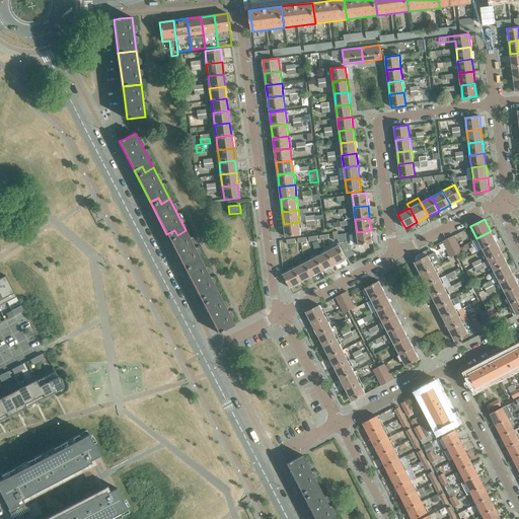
[(299,222),(284,224),(286,237),(301,235),(299,222)]
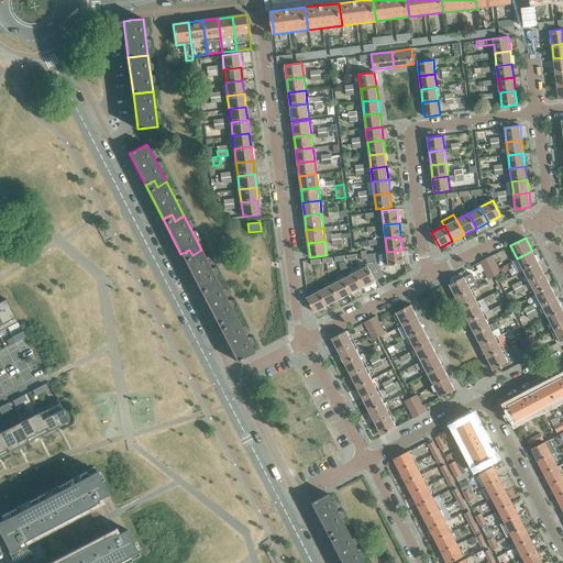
[(220,286),(202,251),(201,250),(192,255),(189,250),(180,254),(199,289),(208,285),(211,290),(220,286)]
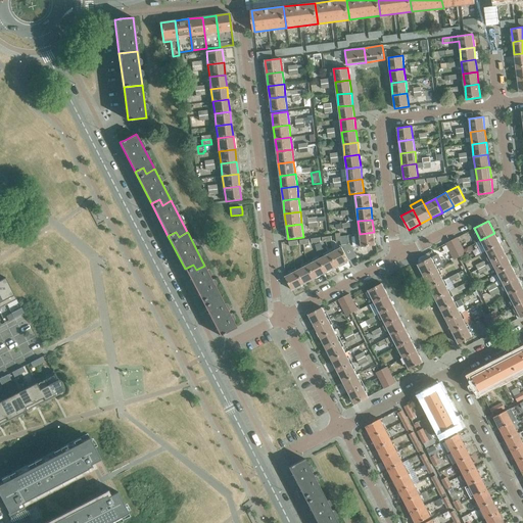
[(376,245),(374,232),(360,234),(362,247),(376,245)]
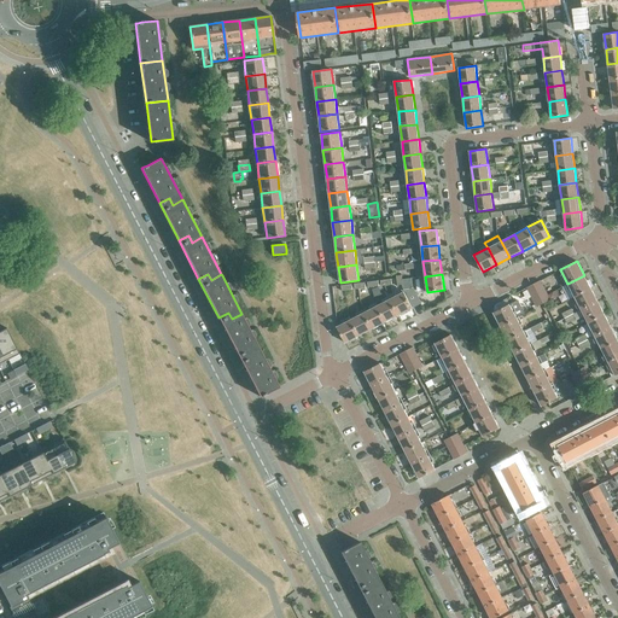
[(592,287),(584,275),(567,284),(575,297),(592,287)]
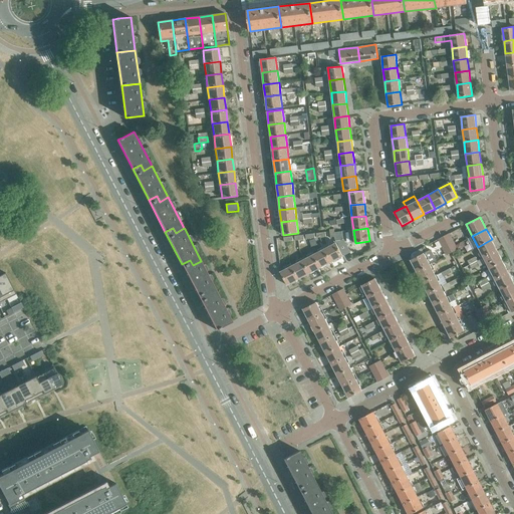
[(448,244),(450,243),(454,241),(454,243),(461,240),(456,230),(444,236),(448,244)]
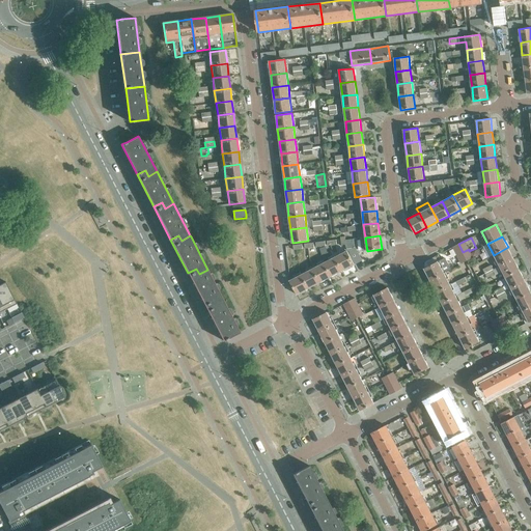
[(453,247),(457,255),(463,252),(458,244),(453,247)]
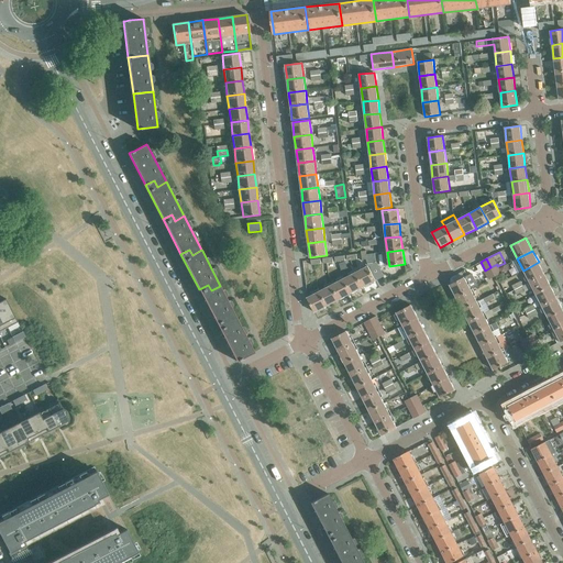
[(529,282),(544,274),(539,262),(523,271),(529,282)]
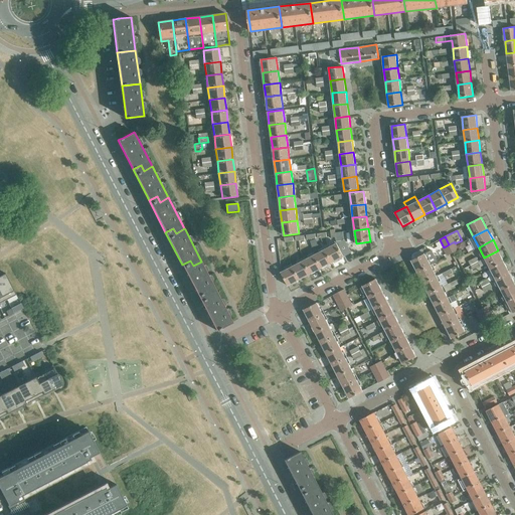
[(344,240),(336,241),(337,242),(343,256),(350,252),(344,240)]
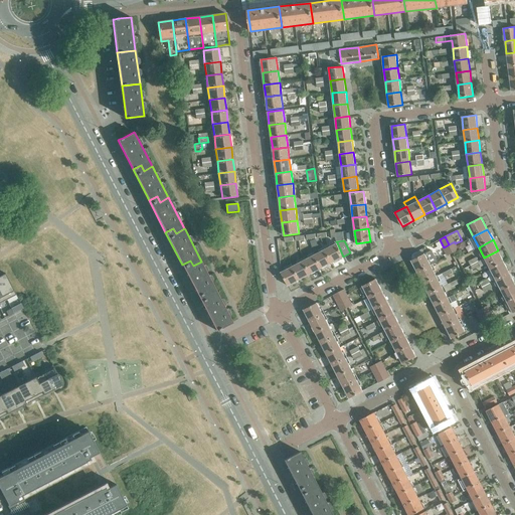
[(451,243),(449,244),(453,252),(459,249),(455,243),(455,241),(451,243)]
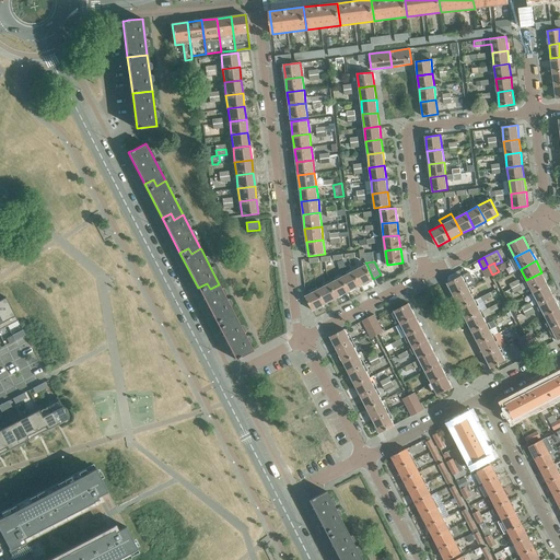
[(353,270),(361,286),(374,279),(373,279),(366,264),(353,270)]
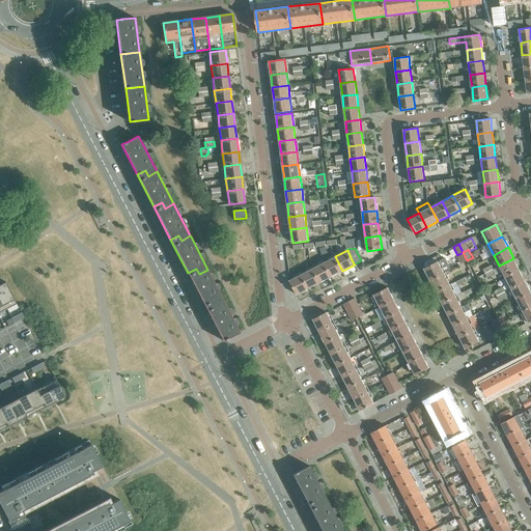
[(463,252),(457,255),(462,263),(467,260),(463,252)]
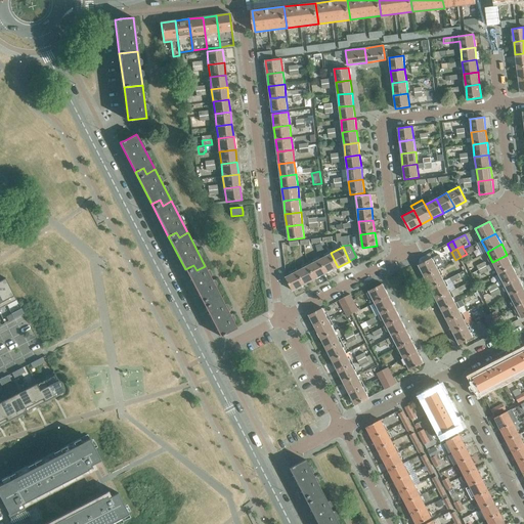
[(326,273),(338,267),(331,253),(319,259),(326,273)]
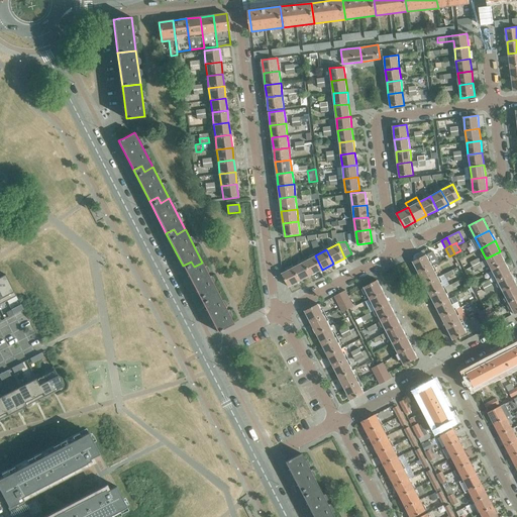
[(413,262),(419,274),(432,267),(439,263),(433,251),(413,262)]
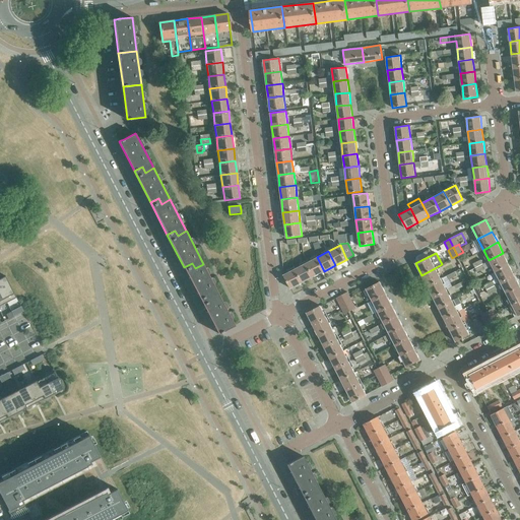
[(509,264),(503,253),(489,260),(495,271),(509,264)]
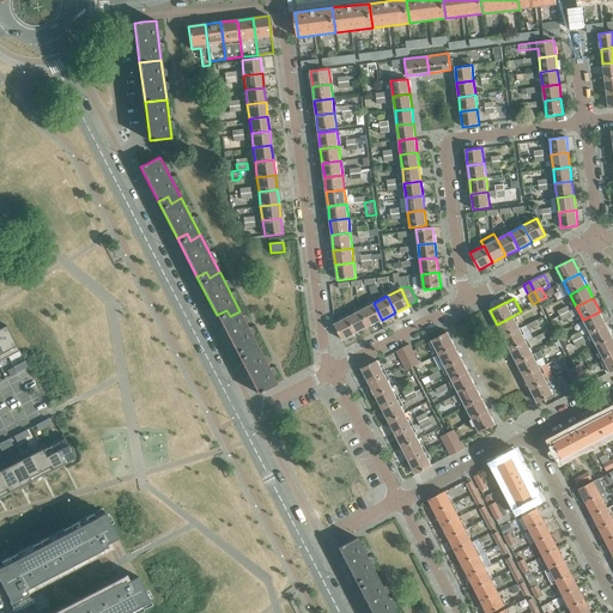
[(369,326),(382,320),(374,303),(360,310),(369,326)]
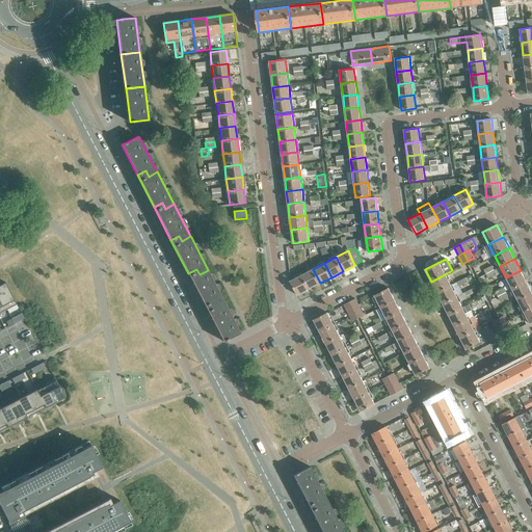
[(483,270),(486,274),(495,269),(491,265),(483,270)]
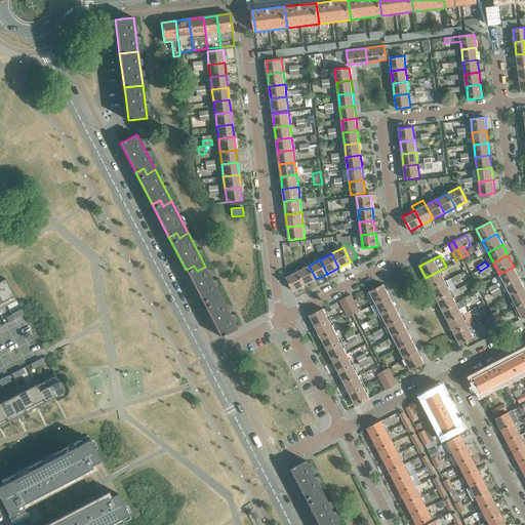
[(186,270),(203,304),(211,299),(214,305),(223,300),(205,267),(197,271),(194,266),(186,270)]
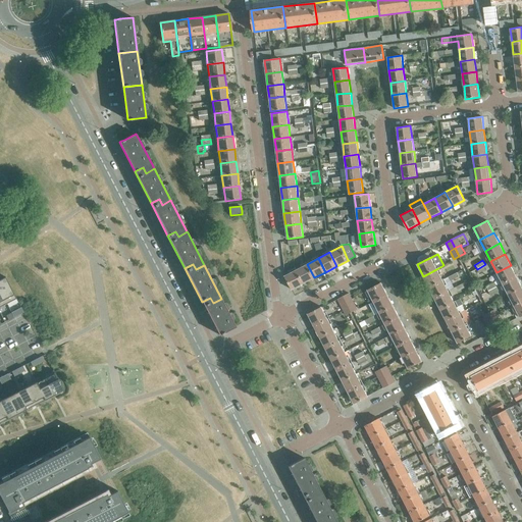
[(304,283),(314,277),(307,264),(297,269),(304,283)]
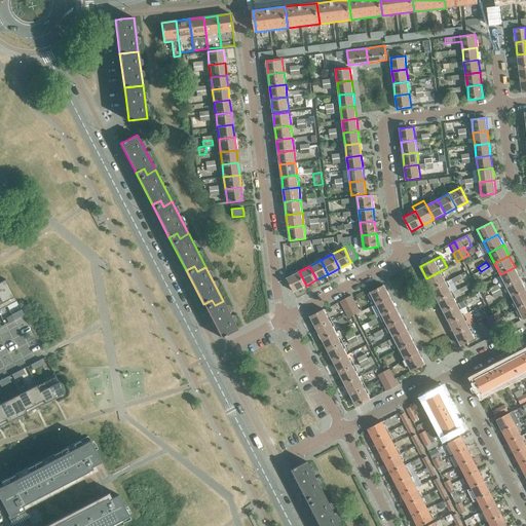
[(491,271),(489,266),(481,271),(483,275),(491,271)]
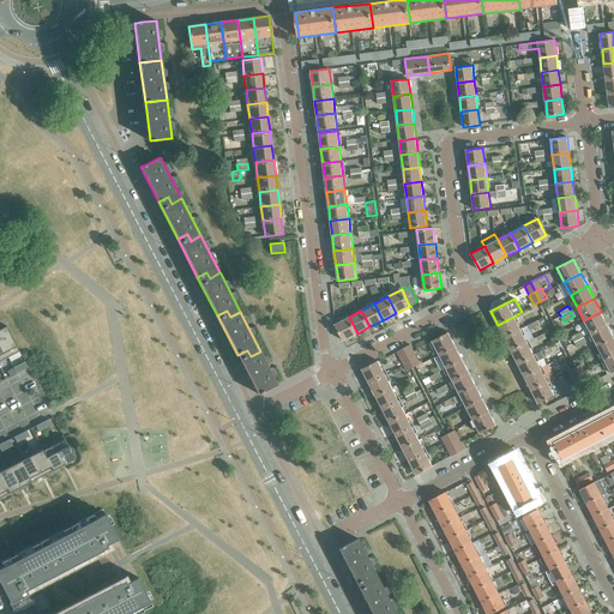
[(584,320),(591,333),(607,325),(601,312),(584,320)]
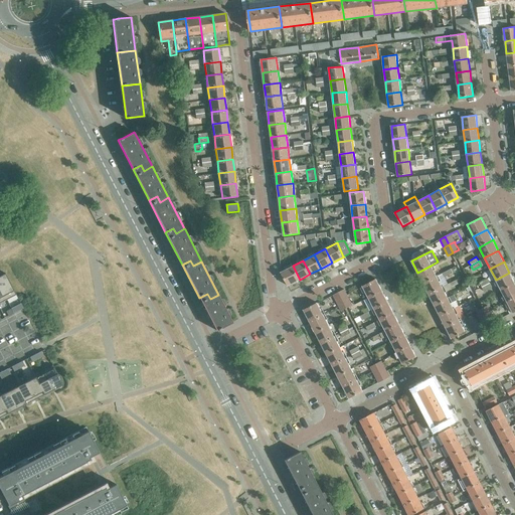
[(288,286),(300,280),(293,266),(281,272),(288,286)]
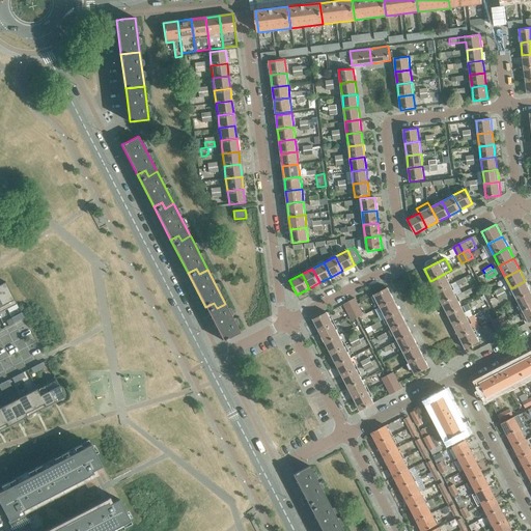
[(430,281),(436,291),(450,284),(444,274),(430,281)]
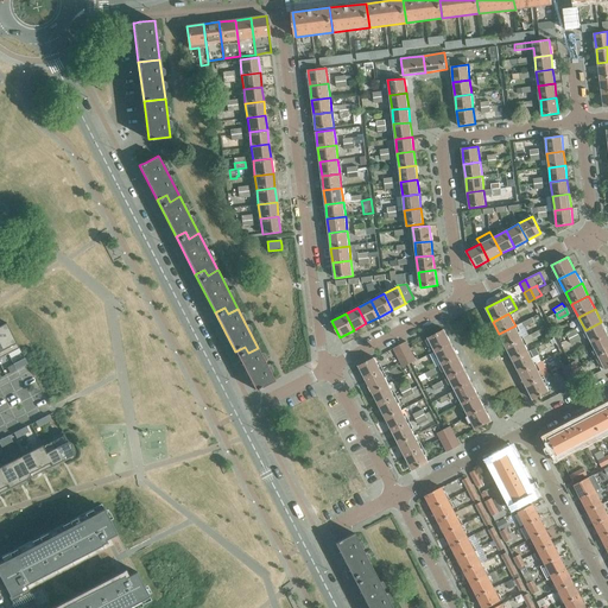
[(532,317),(523,322),(525,327),(534,322),(532,317)]
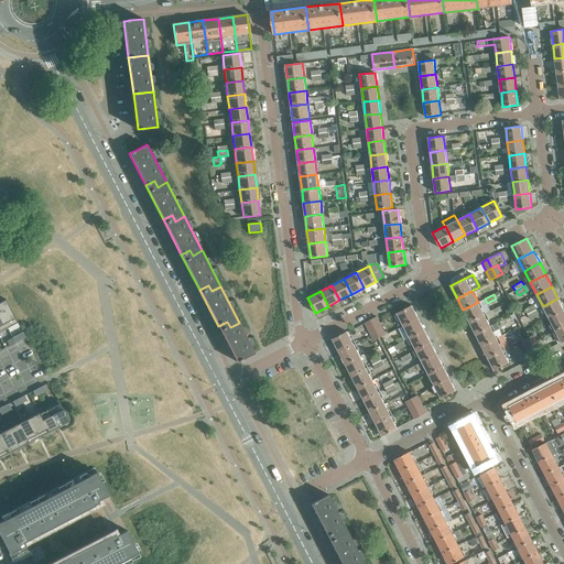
[(0,301),(0,314),(7,328),(18,323),(6,299),(0,301)]
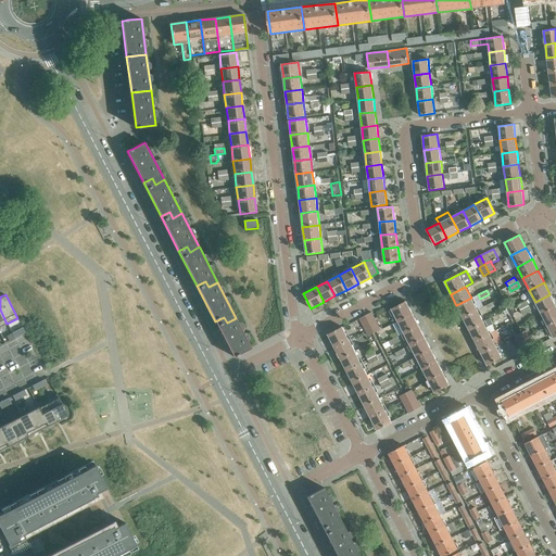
[(555,305),(550,294),(535,302),(541,314),(555,305)]
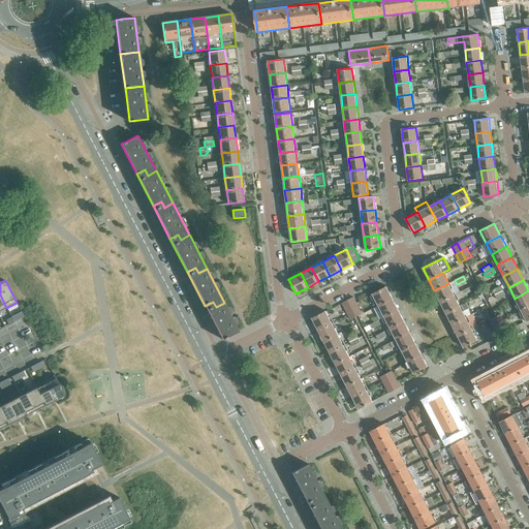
[(434,290),(440,302),(455,294),(448,283),(434,290)]
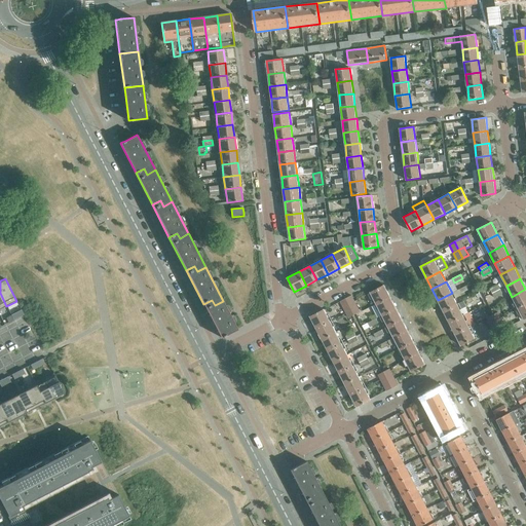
[(384,285),(370,292),(376,304),(390,297),(384,285)]
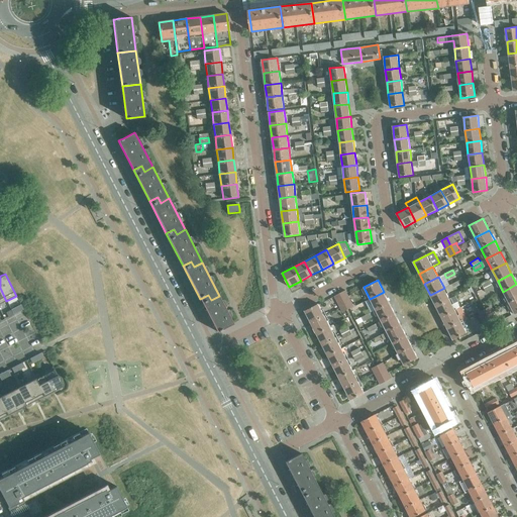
[(484,288),(492,284),(490,280),(482,284),(484,288)]
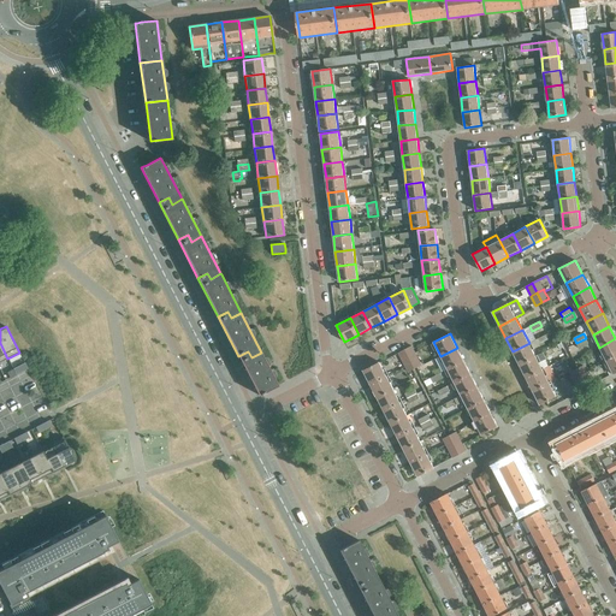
[(545,335),(535,339),(539,344),(549,339),(545,335)]
